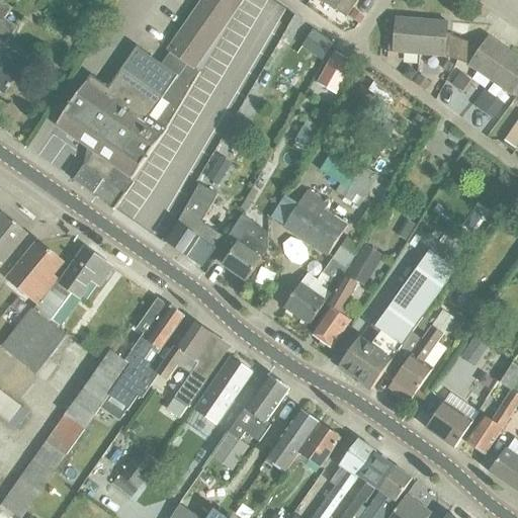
[(4,47),(17,27),(5,19),(12,7),(1,0),(0,0),(0,92),(4,93),(25,62),(4,47)]
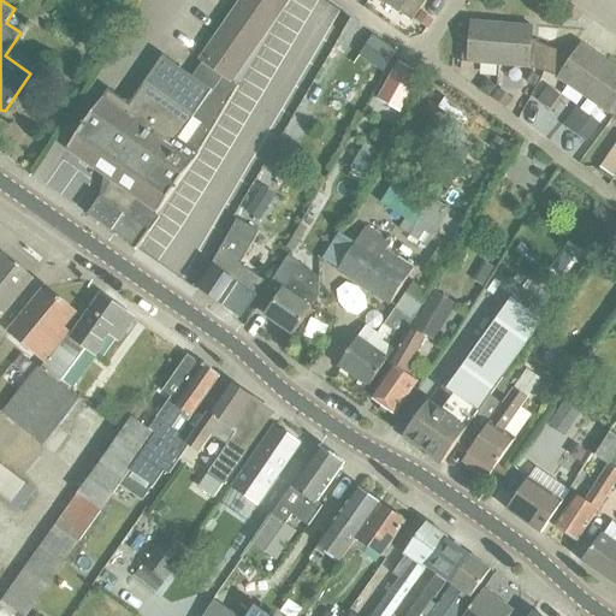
[(113,179),(88,215),(138,250),(159,218),(155,214),(158,212),(196,154),(238,87),(232,83),(290,0),(241,0),(200,60),(207,66),(197,80),(164,57),(130,105),(108,90),(67,148),(113,179)]
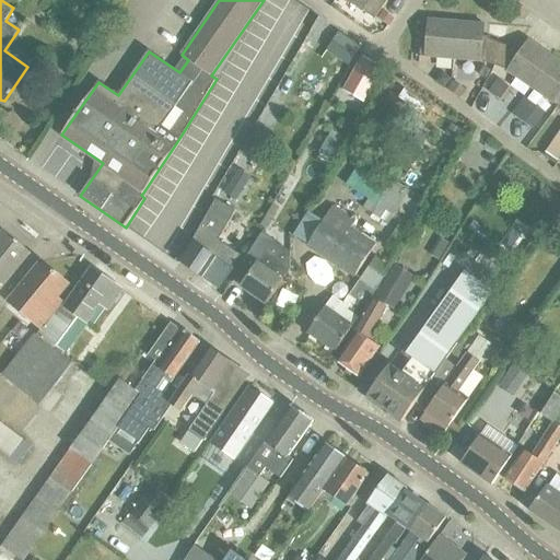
[(346,0),(375,20),(388,0),(346,0)]
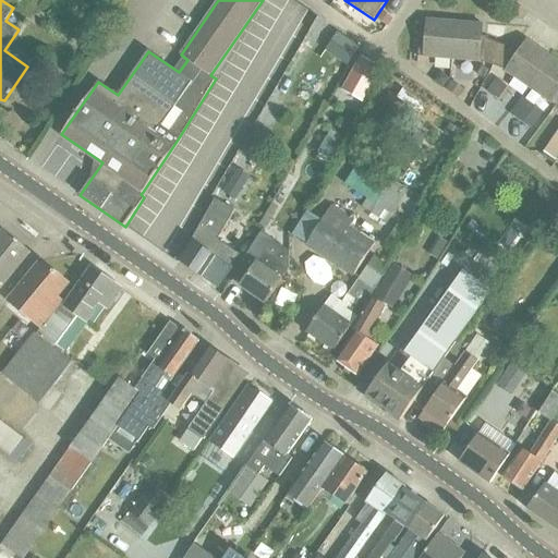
[(383,9),(377,17),(389,25),(395,17),(383,9)]
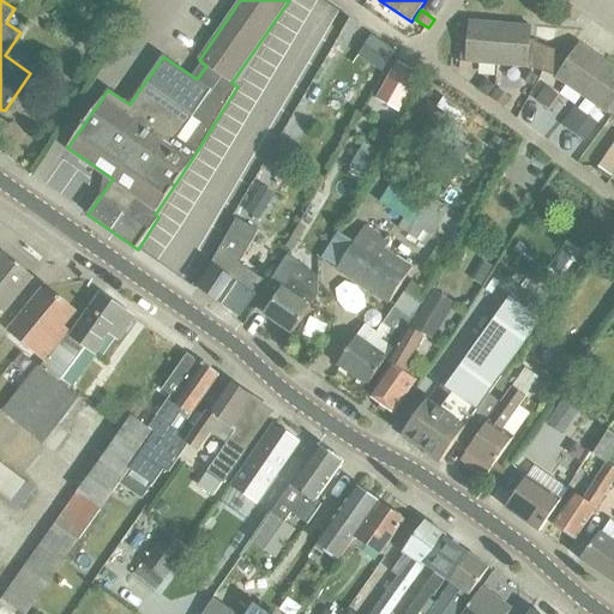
[(498,65),(501,24),(471,22),(470,35),(463,35),(461,62),(498,65)]
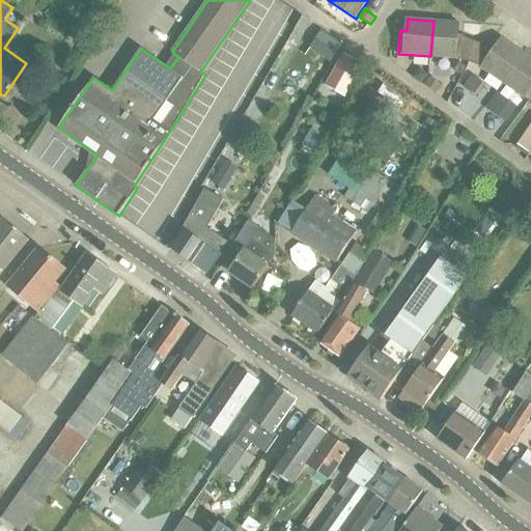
[(434,21),(430,56),(462,59),(469,61),(476,42),(464,38),(465,35),(458,34),(459,23),(434,21)]
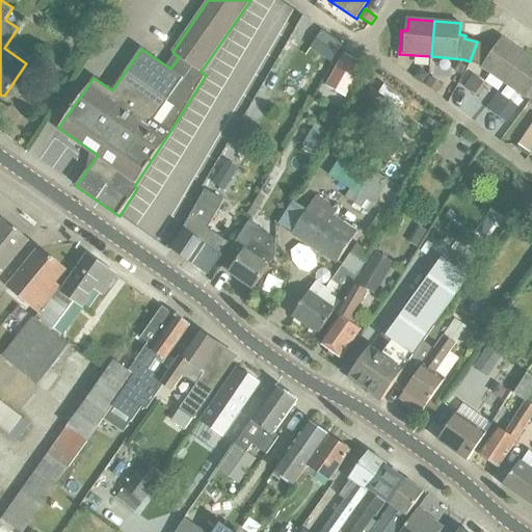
[(477,42),(470,61),(480,65),(504,83),(525,53),(503,38),(497,47),(491,44),(489,46),(477,42)]
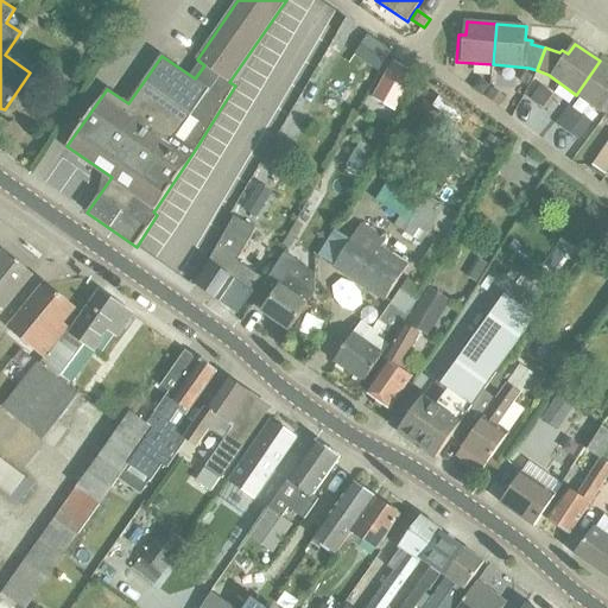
[(607,65),(600,61),(576,95),(607,115),(607,112),(607,65)]
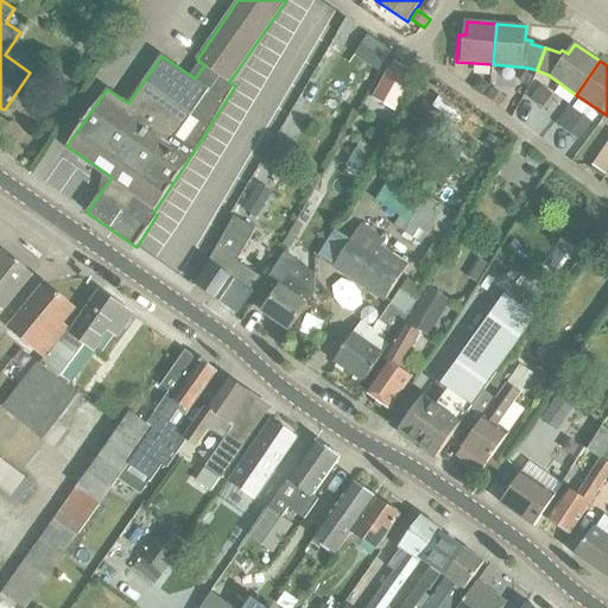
[(607,170),(607,140),(594,160),(607,170)]
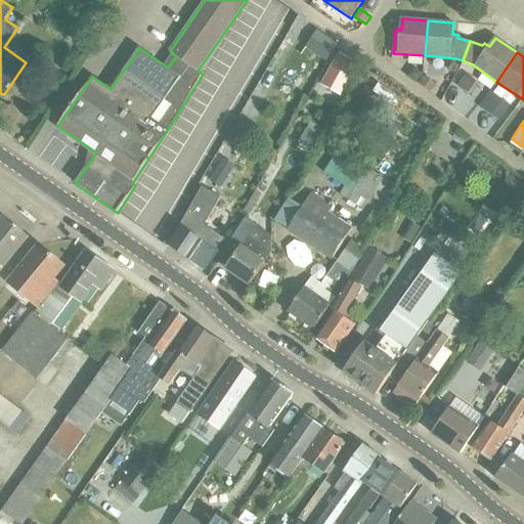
[(366,165),(374,170),(391,142),(384,137),(366,165)]
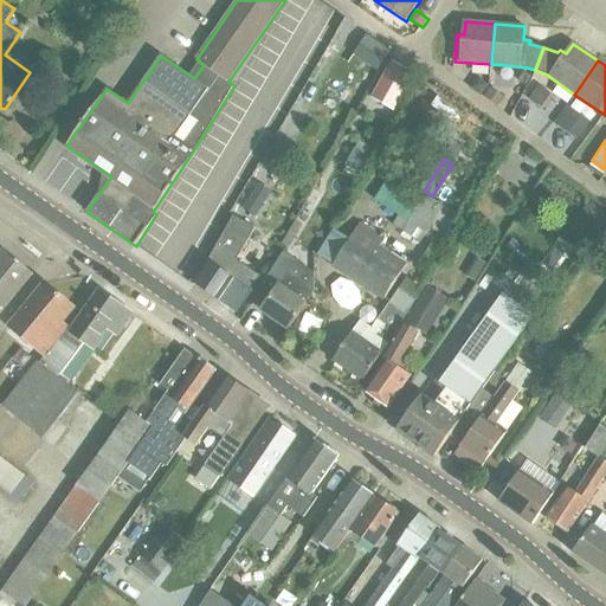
[(399,216),(393,225),(420,243),(443,207),(391,174),(374,200),(399,216)]
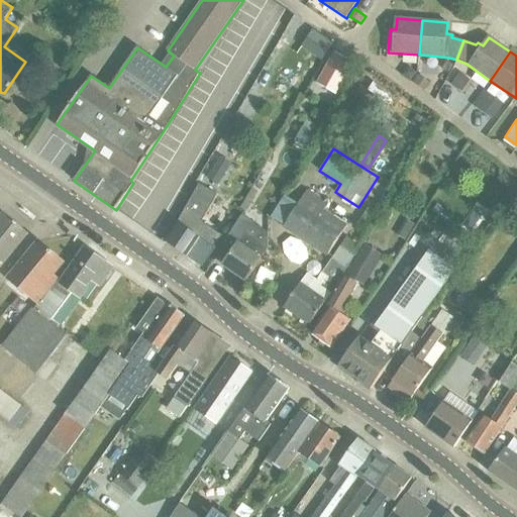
[(220,157),(207,179),(218,186),(232,164),(220,157)]
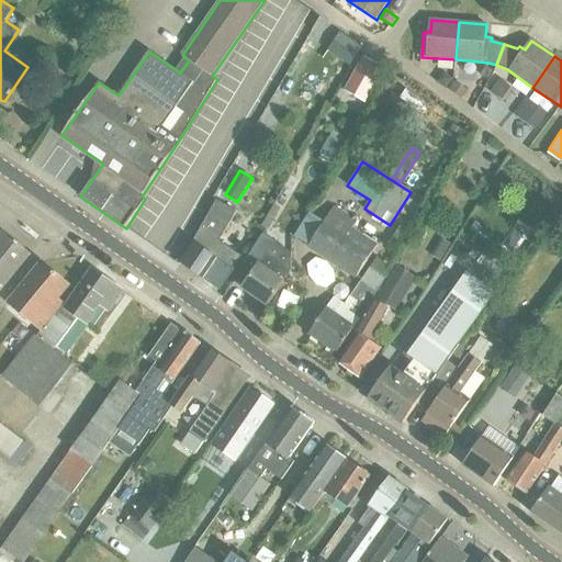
[(193,244),(194,245),(182,263),(220,289),(234,269),(233,269),(242,257),(221,242),(237,212),(217,201),(193,244)]
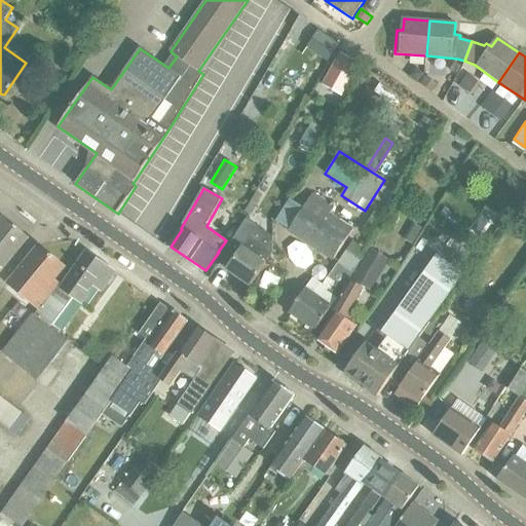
[(373,211),(375,212),(365,228),(374,233),(384,218),(382,217),(396,195),(386,189),(373,211)]
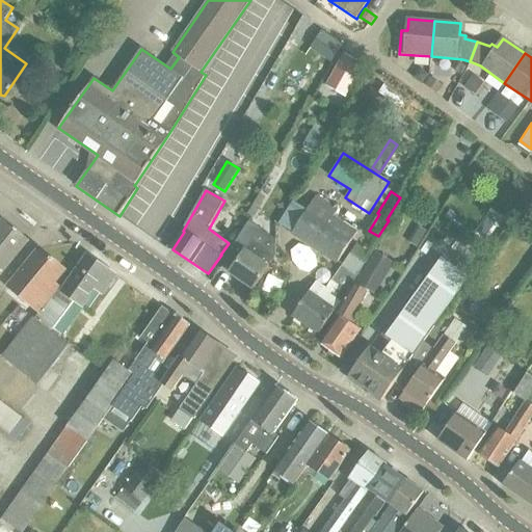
[(293,231),(338,261),(357,232),(334,216),(338,210),(316,196),(293,231)]
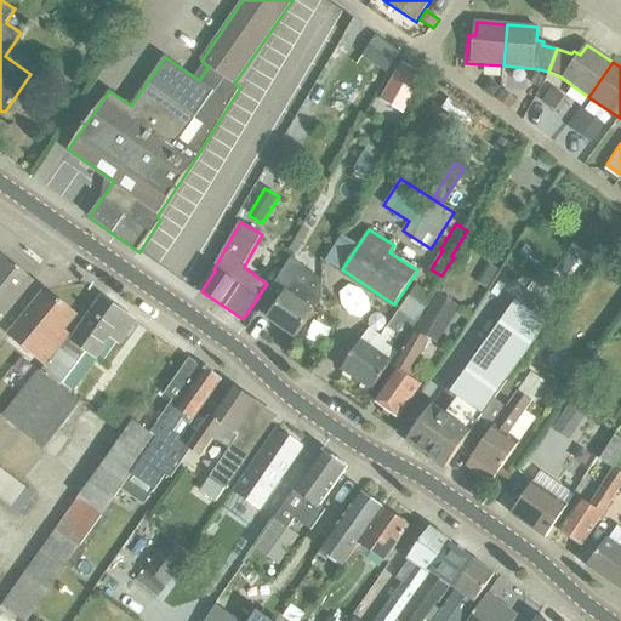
[(0,318),(32,280),(4,257),(0,261),(0,318)]
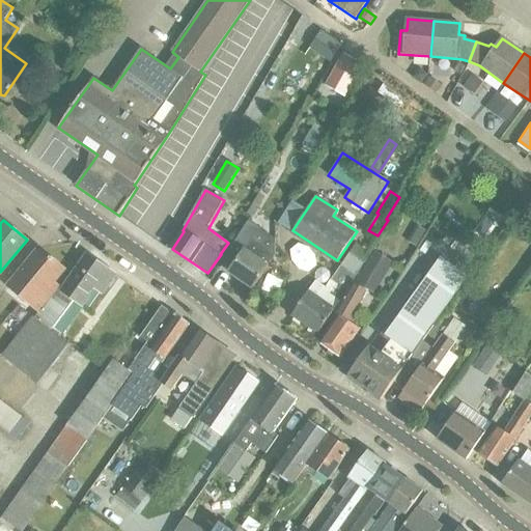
[(249,222),(226,254),(235,261),(228,271),(253,288),(269,266),(276,255),(276,240),(249,222)]
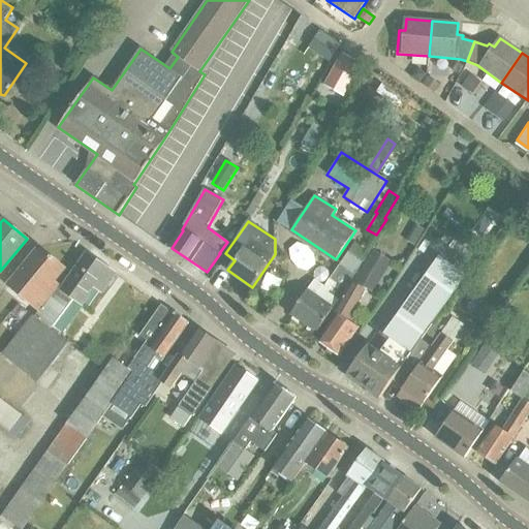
[(307,289),(290,314),(316,332),(345,289),(370,253),(354,243),(330,279),(336,283),(331,290),(322,285),(315,296),(307,289)]
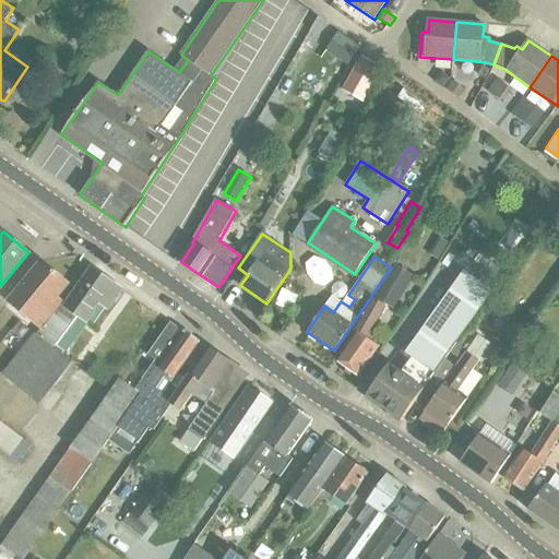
[(42,262),(9,300),(40,329),(36,334),(40,337),(47,329),(46,326),(63,304),(57,298),(69,284),(55,271),(54,272),(42,262)]
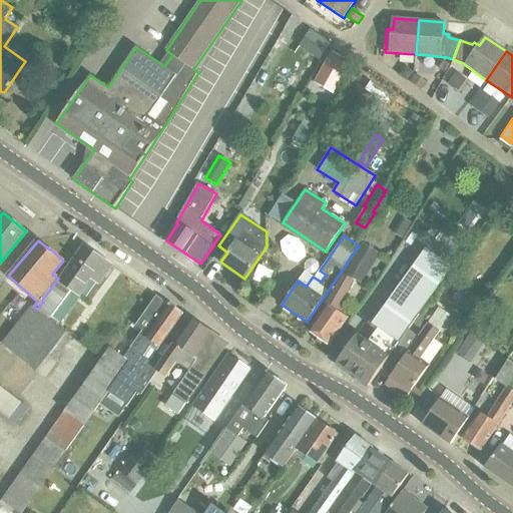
[(361,242),(342,274),(355,282),(361,285),(380,254),(361,242)]
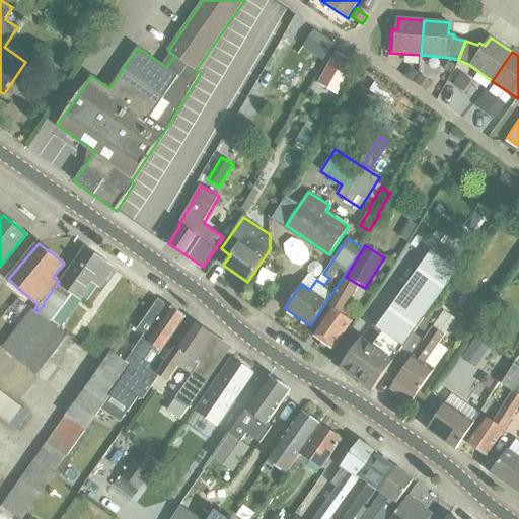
[(44,305),(38,313),(49,322),(72,292),(79,298),(92,281),(99,286),(112,269),(86,250),(62,284),(59,282),(43,303),(44,305)]
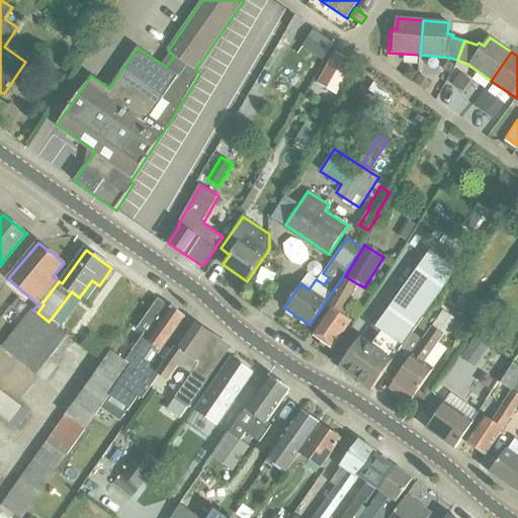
[(430,251),(376,326),(383,331),(404,345),(412,333),(417,327),(423,319),(457,269),(430,251)]
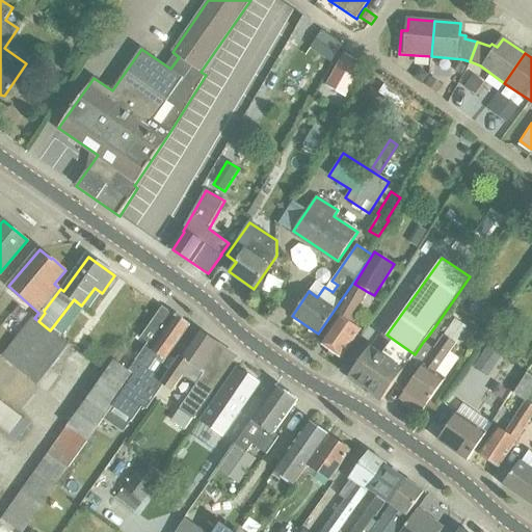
[(338,317),(321,341),(329,347),(329,350),(337,354),(339,353),(342,354),(360,328),(350,322),(368,292),(354,284),(336,315),(338,317)]
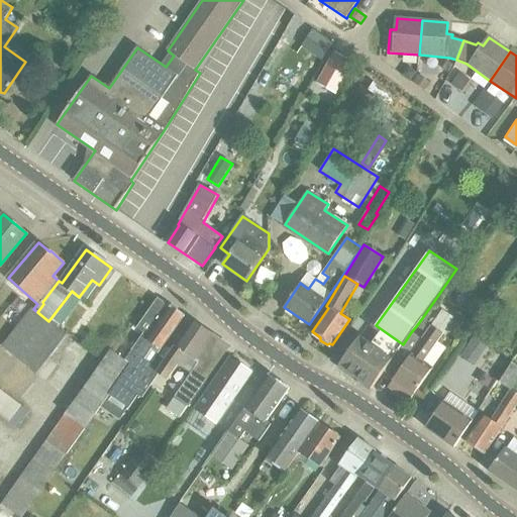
[(129,365),(108,396),(127,409),(136,396),(141,399),(151,384),(158,376),(156,375),(159,370),(149,364),(158,353),(158,354),(184,317),(158,298),(158,299),(136,328),(143,333),(124,360),(129,365)]
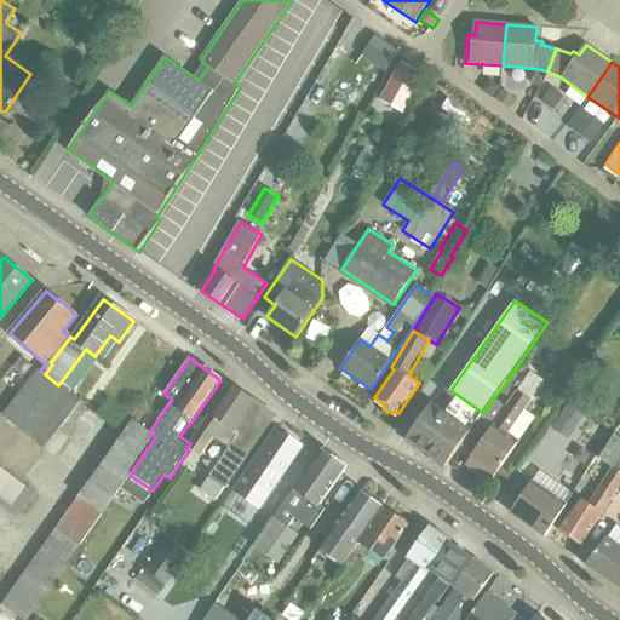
[(40,371),(4,417),(45,448),(81,402),(58,385),(45,374),(40,371)]
